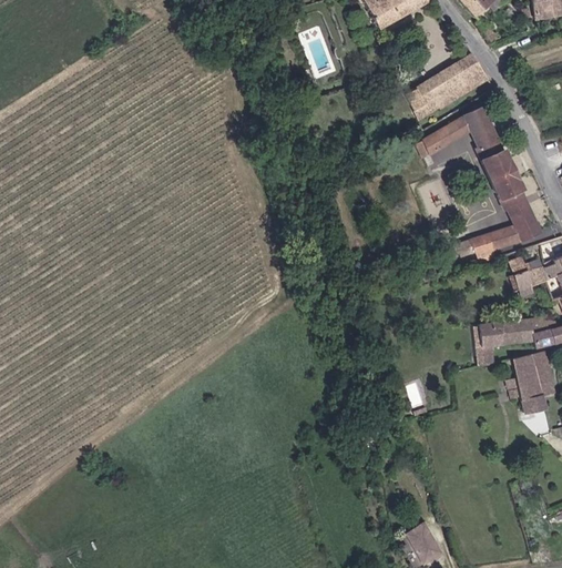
[(427,0),(364,0),(378,29),(427,0)]
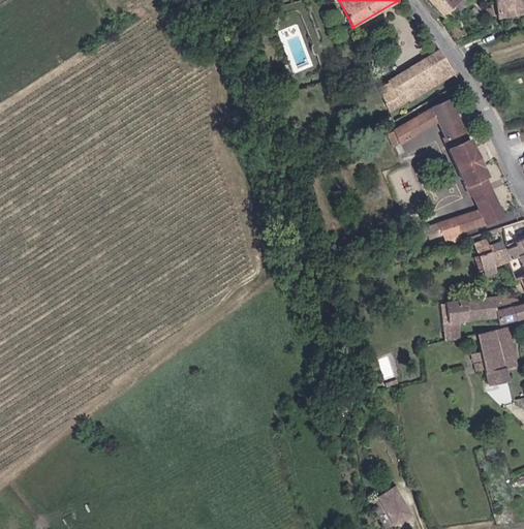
[(425,0),(440,17),(454,7),(450,1),(452,0),(425,0)]
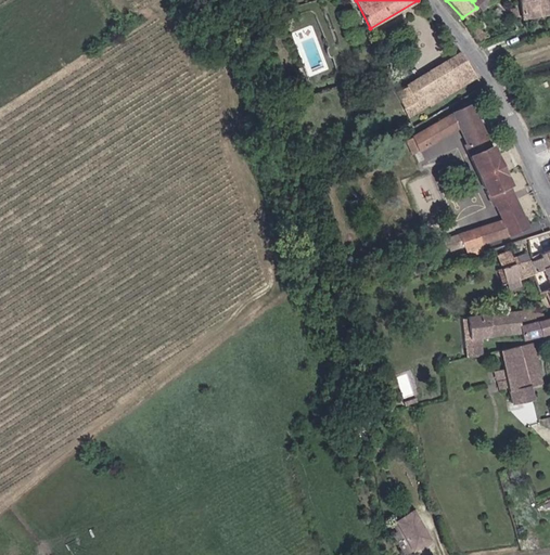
[(519,0),(520,12),(539,4),(548,1),(547,0),(519,0)]
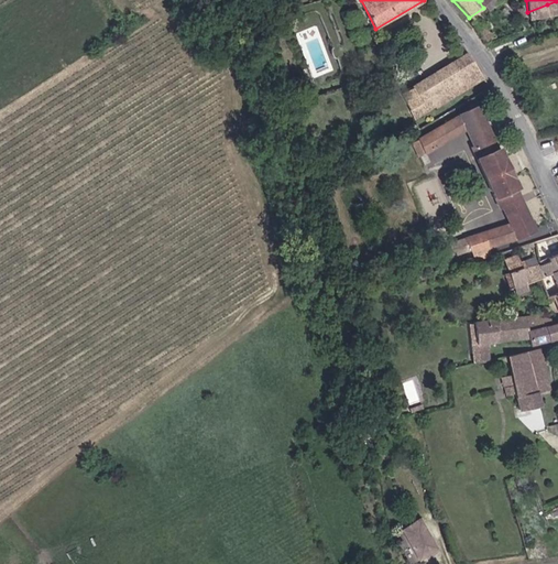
[(547,4),(549,21),(557,20),(556,1),(547,4)]
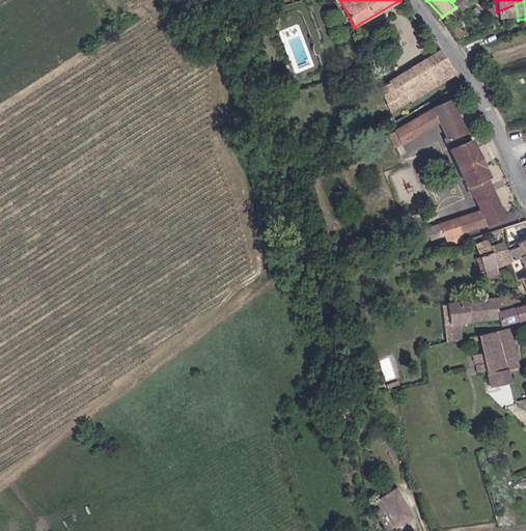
[(516,4),(497,11),(498,22),(518,20),(516,4)]
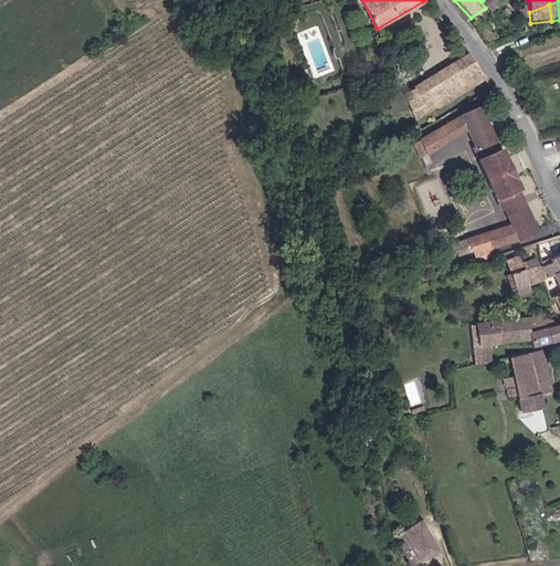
[(420,119),(487,79),(471,53),(404,93),(420,119)]
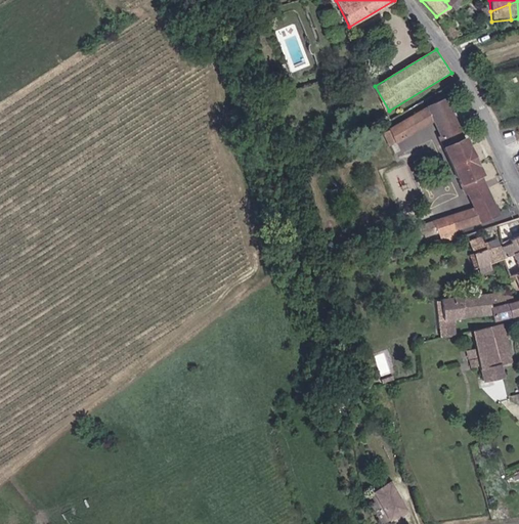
[(475,205),(480,218),(496,211),(493,205),(494,204),(480,169),(481,168),(467,133),(465,133),(448,94),(433,101),(438,116),(446,133),(442,134),(468,194),(470,193),(475,205)]
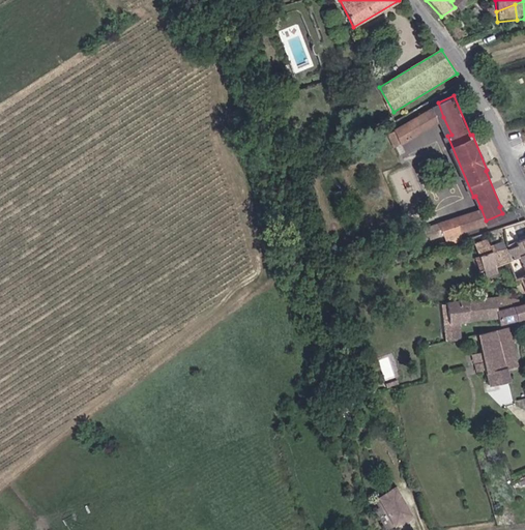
[(443,117),(438,102),(409,118),(415,134),(443,117)]
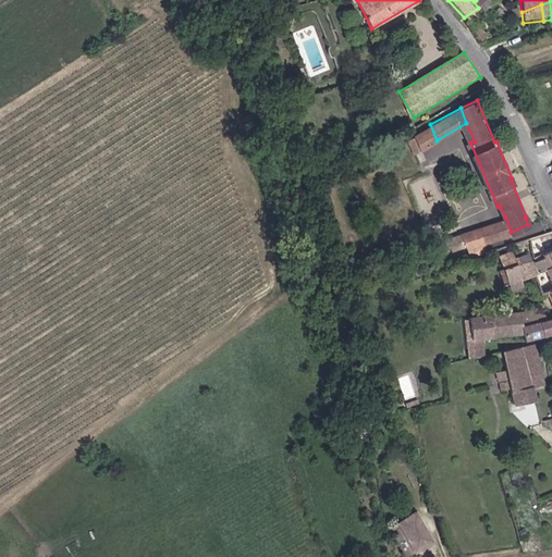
[(437,140),(430,124),(419,132),(420,136),(416,138),(425,160),(430,158),(425,147),(437,140)]
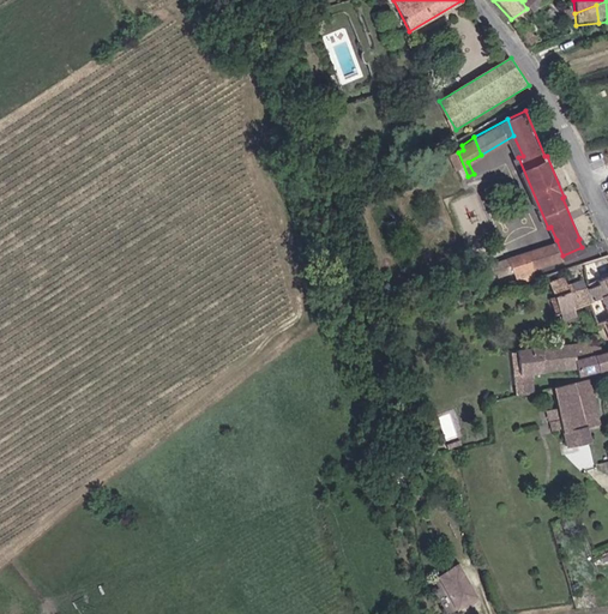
[(521,253),(525,269),(563,256),(557,240),(521,253)]
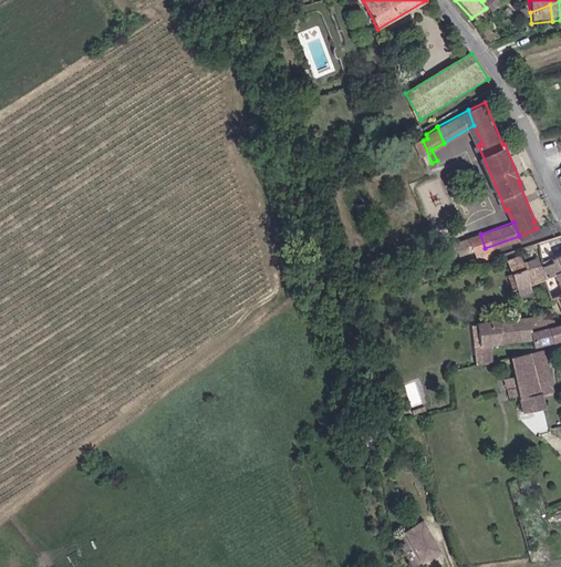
[(485,248),(480,234),(468,239),(464,229),(458,232),(467,251),(471,249),(474,253),(485,248)]
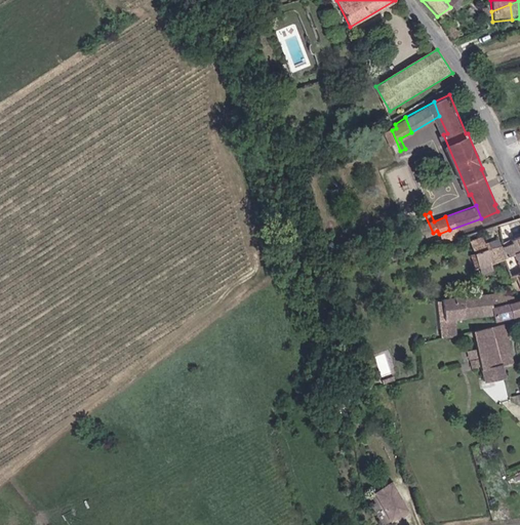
[(449,230),(439,234),(442,242),(453,239),(449,230)]
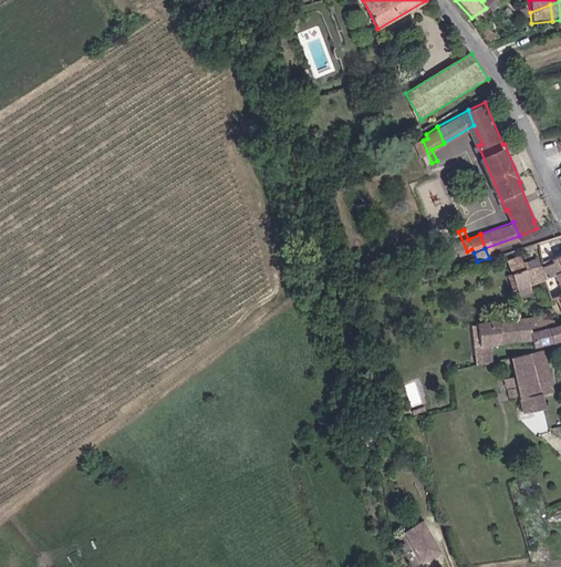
[(550,259),(542,261),(547,277),(543,278),(550,297),(560,292),(560,250),(550,255),(550,259)]
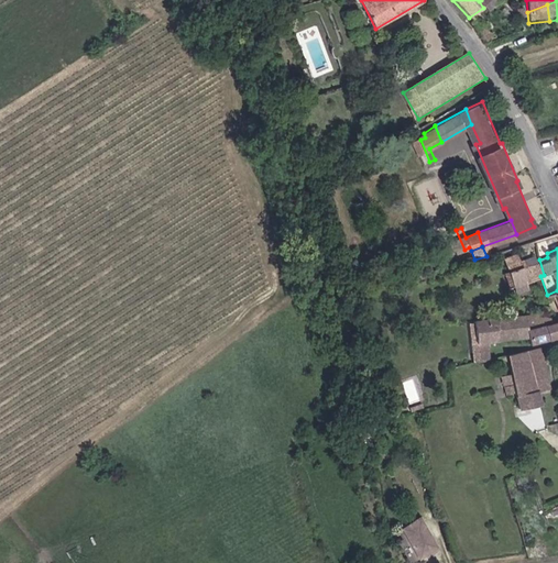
[(544,275),(539,260),(537,252),(521,257),(518,250),(507,253),(512,267),(516,282),(516,284),(540,276),(544,275)]
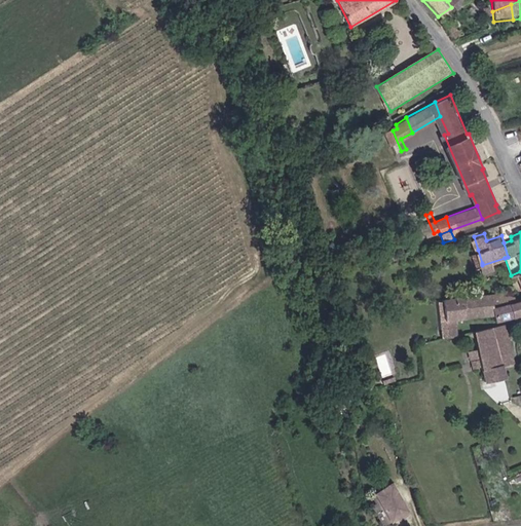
[(477,264),(482,263),(478,250),(473,252),(477,264)]
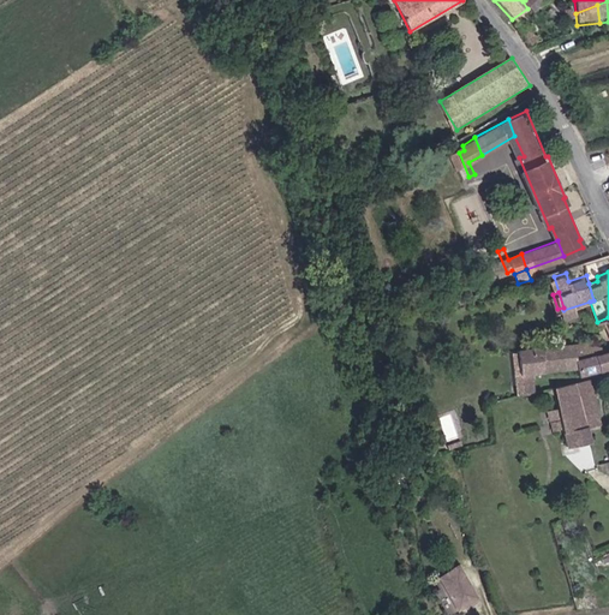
[(608,351),(603,352),(601,346),(589,341),(518,356),(521,388),(535,387),(533,376),(577,369),(579,375),(608,366),(608,351)]
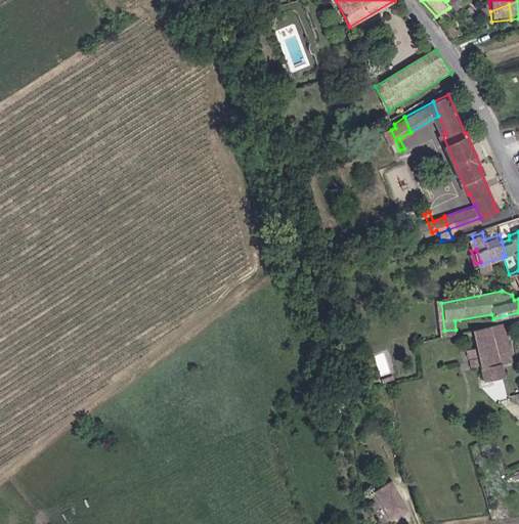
[(444,331),(441,303),(437,303),(442,339),(457,336),(456,330),(444,331)]
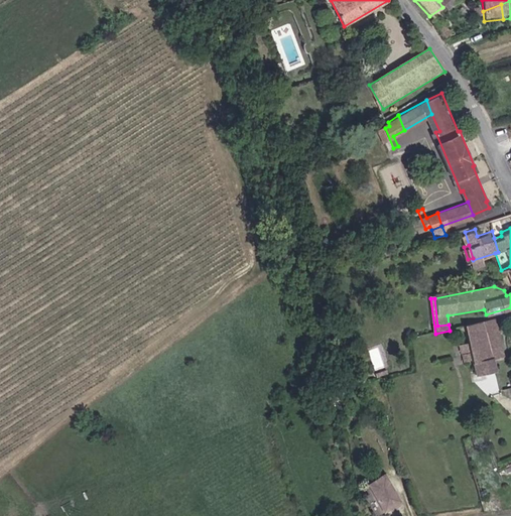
[(482,323),(489,349),(501,347),(499,335),(495,319),(482,323)]
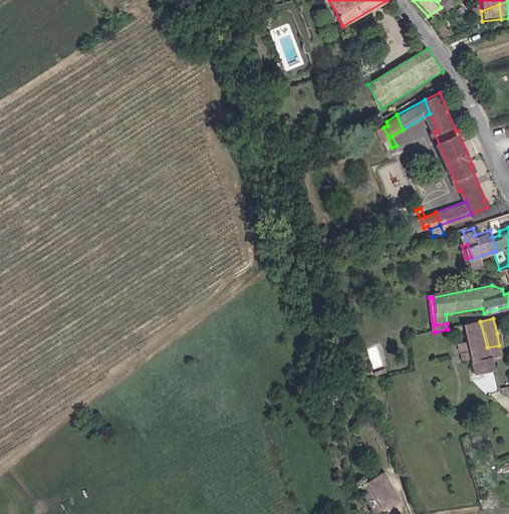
[(471,365),(490,361),(480,321),(462,326),(471,365)]
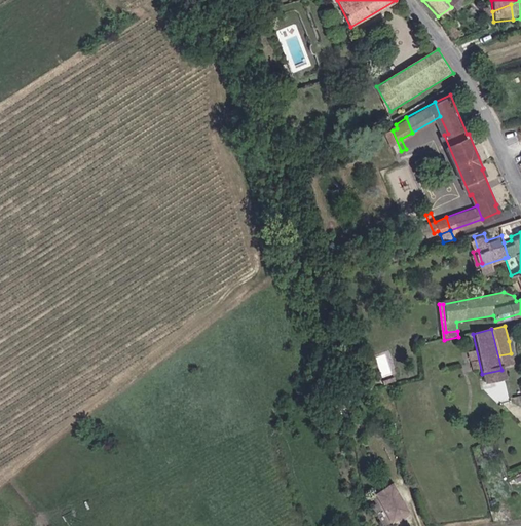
[(501,370),(482,374),(485,385),(504,381),(501,370)]
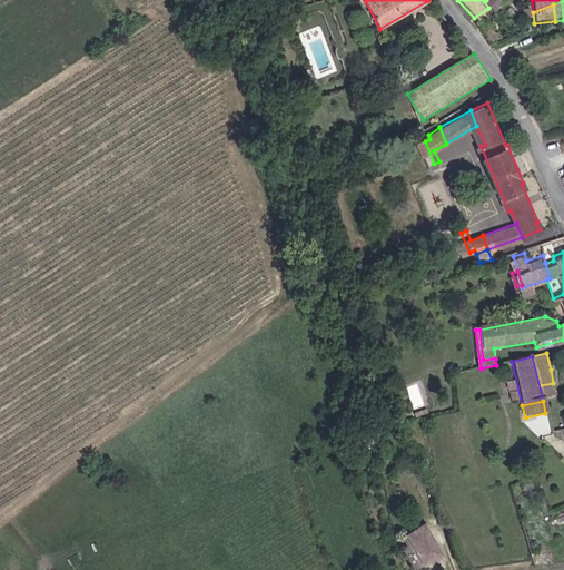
[(419,569),(421,569),(451,553),(432,520),(409,533),(415,542),(406,547),(419,569)]
